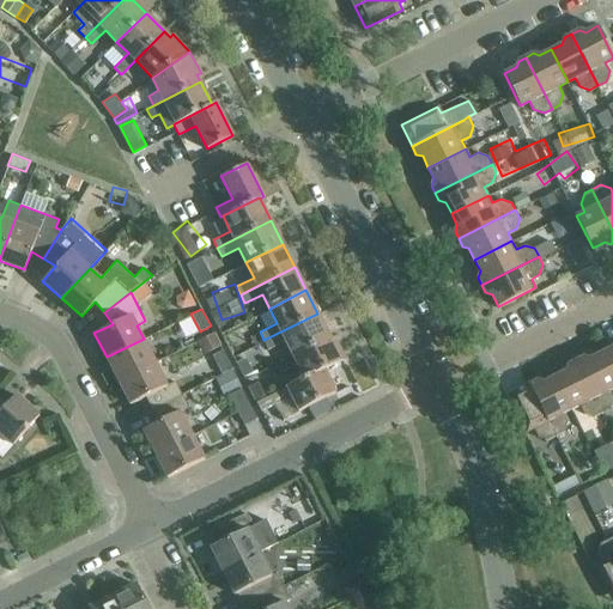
[(285,340),(292,354),(329,336),(317,314),(263,340),(268,348),(285,340)]
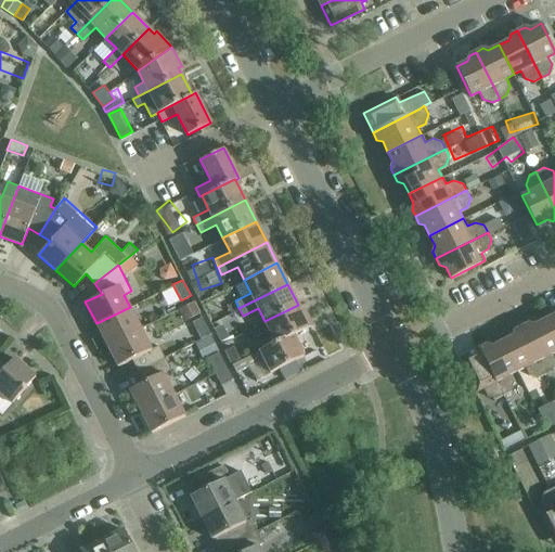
[(269,330),(275,342),(275,343),(293,333),(293,334),(312,324),(305,309),(301,310),(298,305),(265,321),(249,330),(254,337),(269,330)]
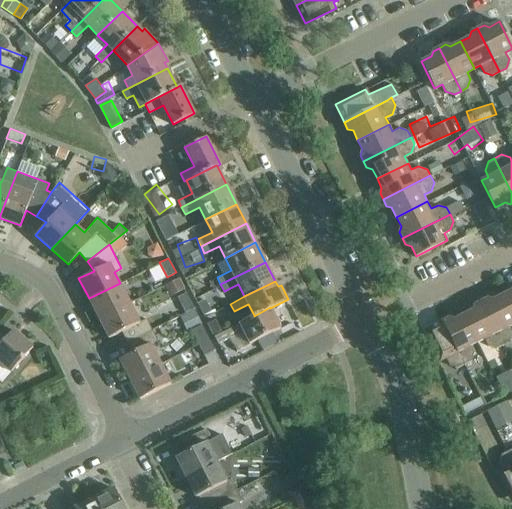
[(89,298),(98,318),(129,302),(120,283),(89,298)]
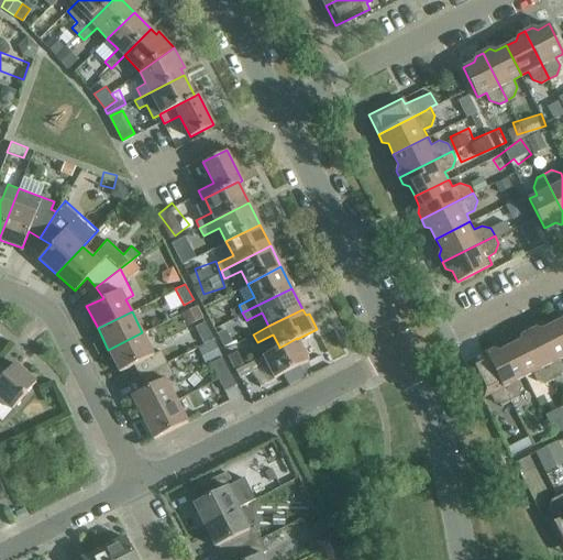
[(562,317),(562,319),(552,325),(562,346),(562,317)]
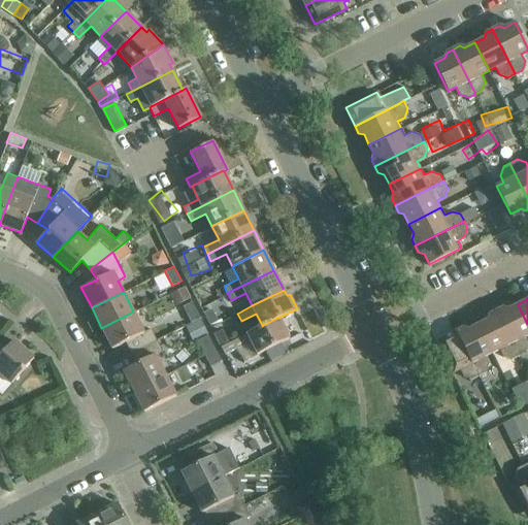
[(502,307),(496,310),(519,355),(525,352),(527,342),(527,341),(525,335),(527,333),(527,324),(518,304),(508,309),(502,307)]
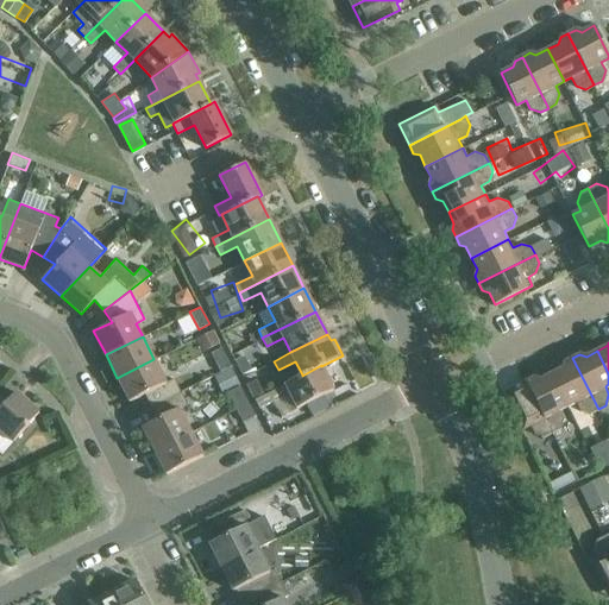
[(563,369),(551,373),(567,405),(576,402),(579,410),(590,414),(598,409),(572,358),(565,361),(563,369)]
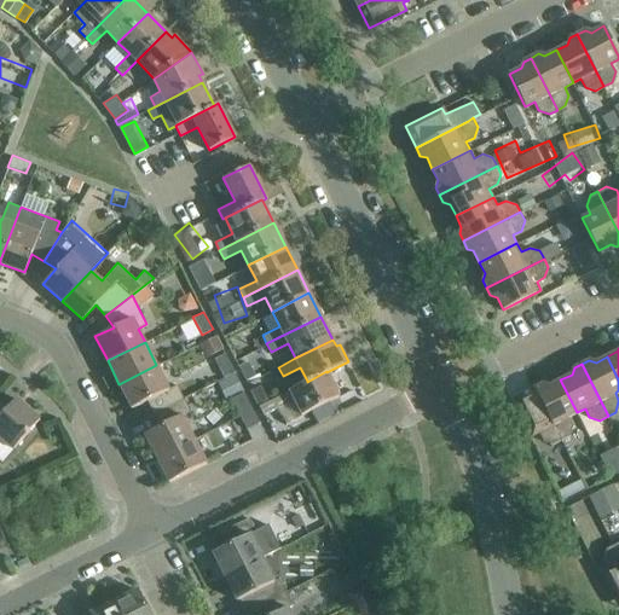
[(156,365),(119,384),(131,407),(146,400),(154,412),(184,398),(177,384),(168,388),(156,365)]
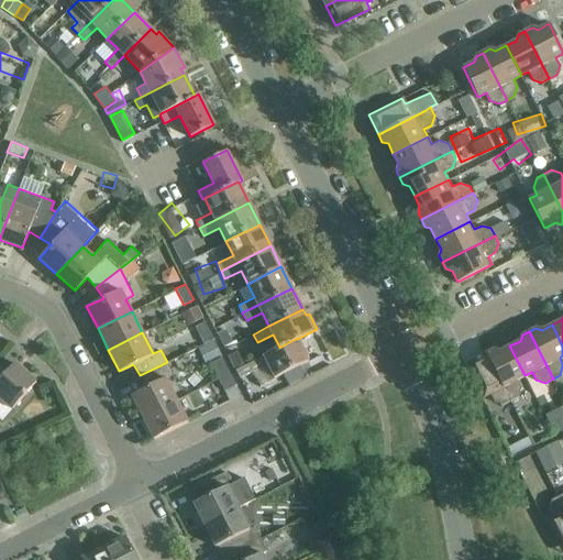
[(279,348),(279,347),(263,355),(235,370),(240,377),(267,363),(274,377),(308,360),(297,339),(297,338),(279,348)]
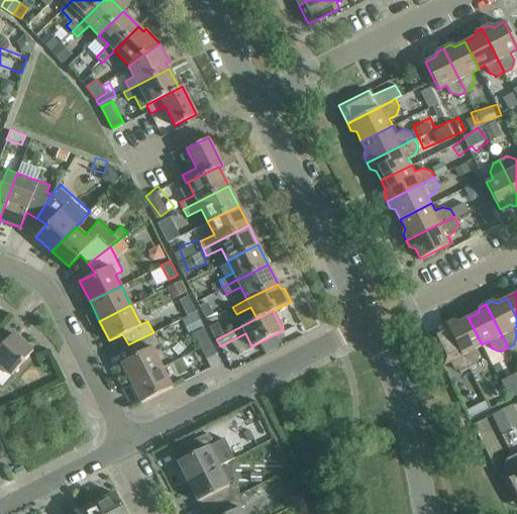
[(452,320),(446,323),(469,368),(476,364),(478,355),(475,348),(482,344),(468,317),(458,322),(452,320)]
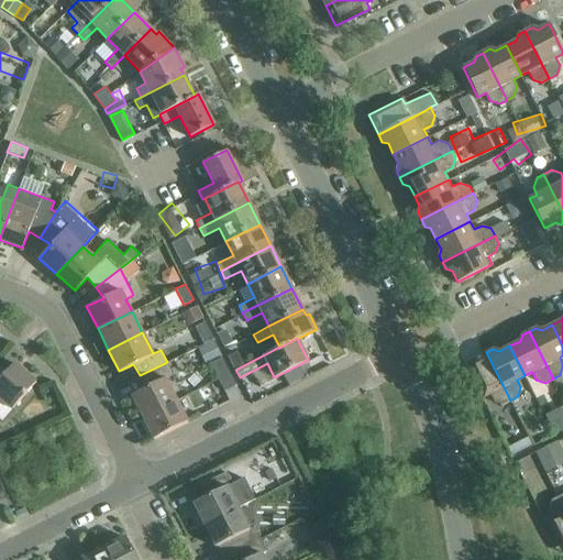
[(510,401),(486,352),(466,362),(484,396),(489,393),(494,401),(503,404),(510,401)]
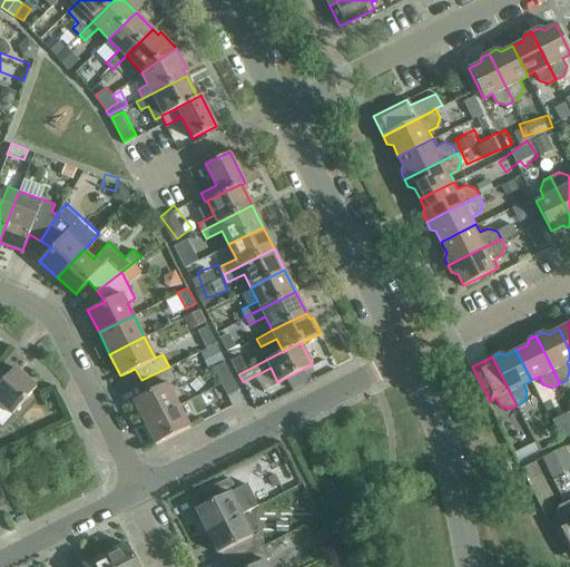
[(213,368),(227,394),(238,389),(225,361),(213,368)]
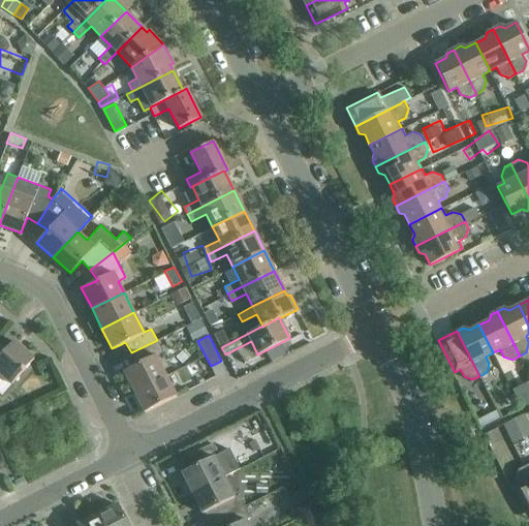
[(0,343),(0,374),(10,383),(33,358),(13,340),(6,348),(0,343)]
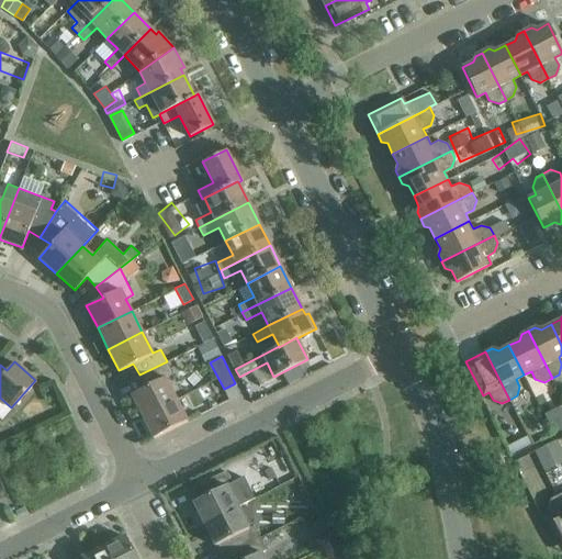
[(131,394),(142,416),(176,399),(165,377),(172,373),(167,361),(139,375),(145,387),(131,394)]
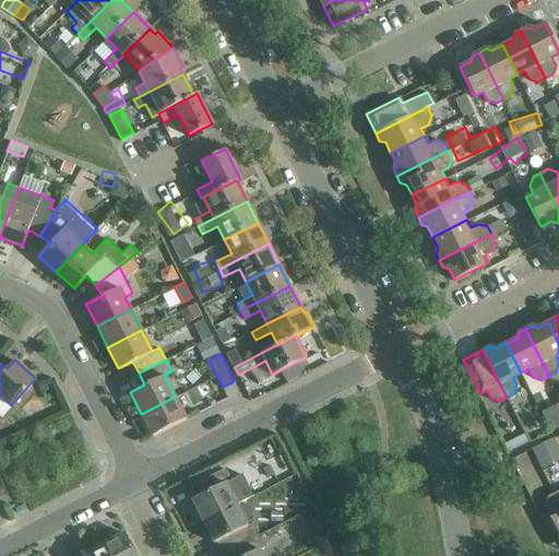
[(175,397),(141,414),(152,435),(186,418),(175,397)]
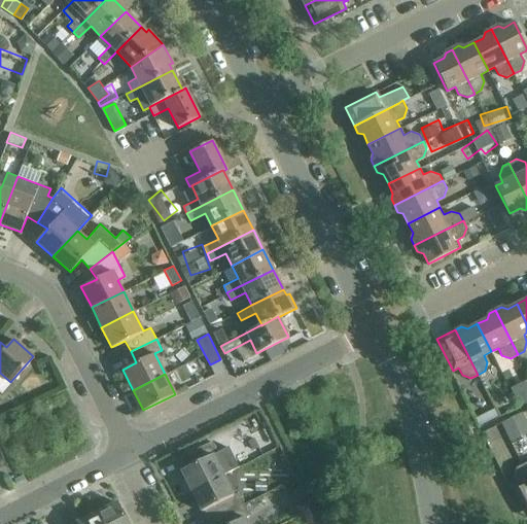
[(499,404),(479,412),(484,422),(503,414),(499,404)]
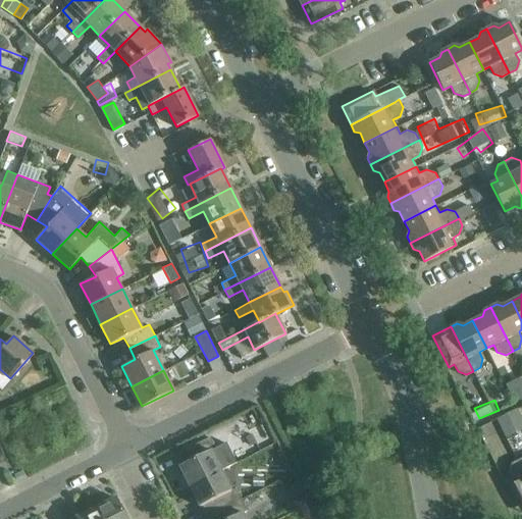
[(497,417),(503,429),(521,419),(521,417),(517,407),(497,417)]
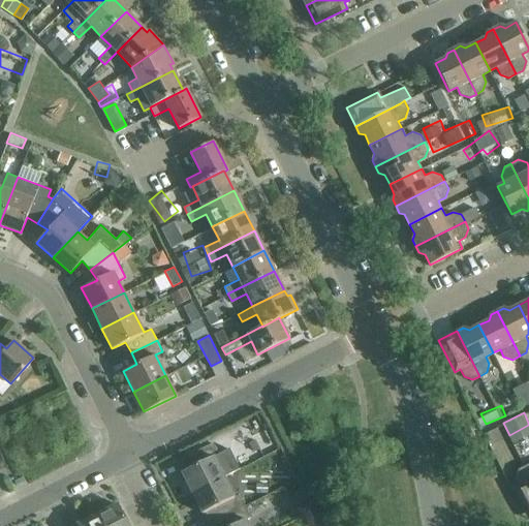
[(260,435),(267,449),(280,441),(274,429),(260,435)]
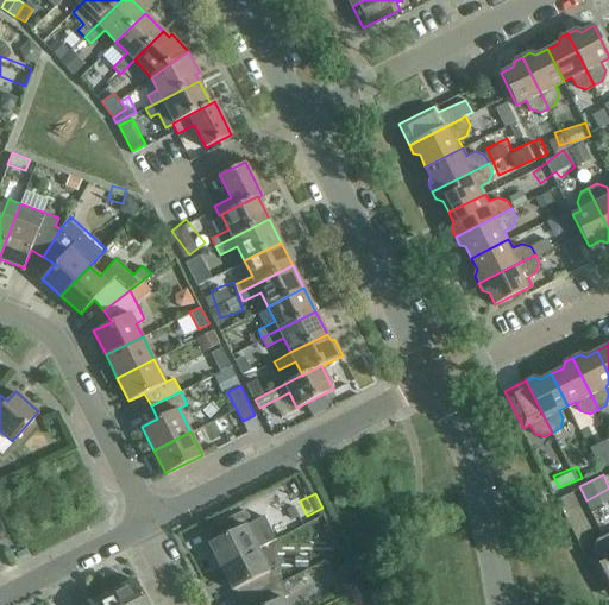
[(220,566),(257,548),(276,539),(264,515),(251,521),(245,509),(205,529),(211,542),(208,543),(220,566)]
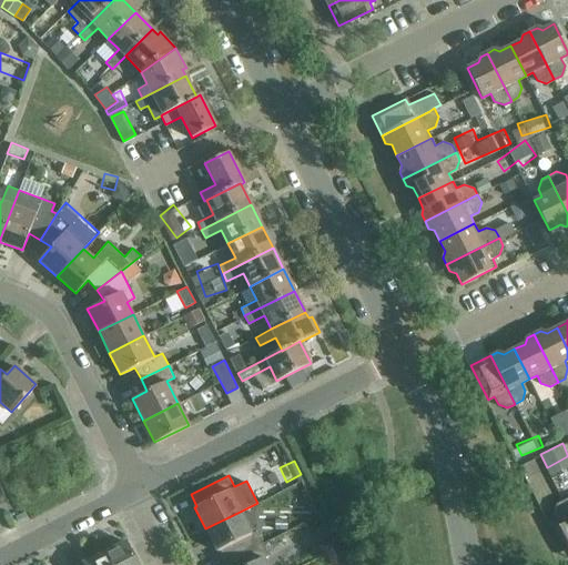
[(567,556),(567,508),(564,500),(556,503),(553,513),(557,521),(550,523),(567,557),(567,556)]
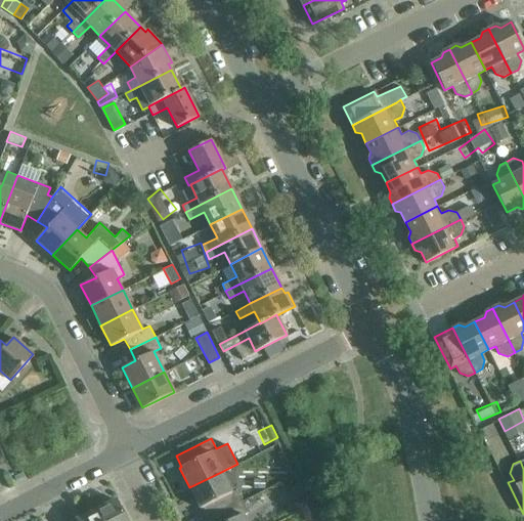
[(208,518),(243,501),(236,489),(231,491),(221,472),(189,487),(200,508),(202,507),(208,518)]
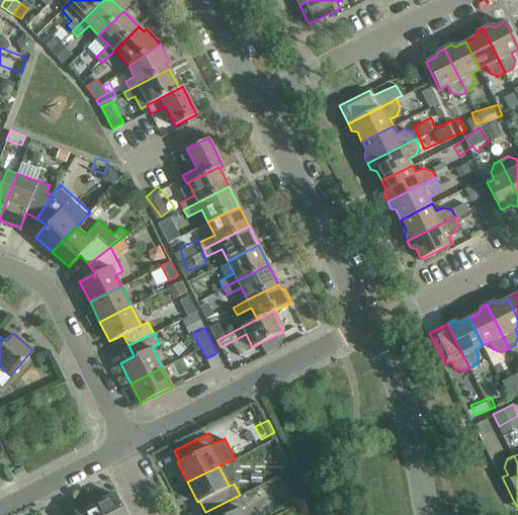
[(125,514),(115,493),(95,503),(100,514),(125,514)]
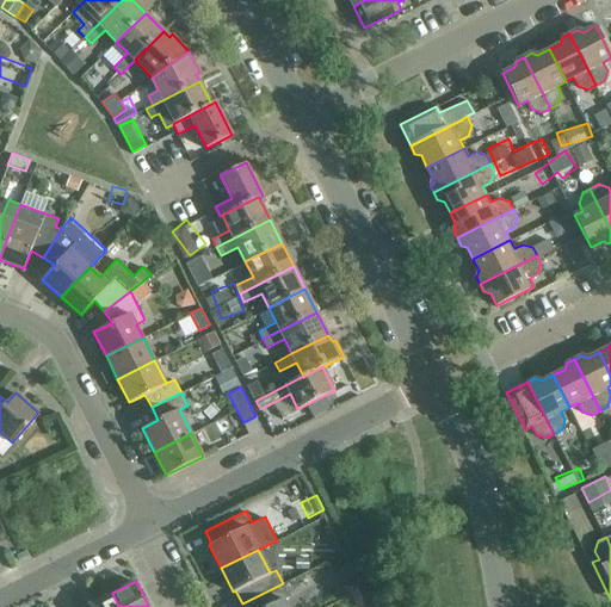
[(287,606),(283,599),(289,596),(283,583),(242,604),(244,606),(287,606)]
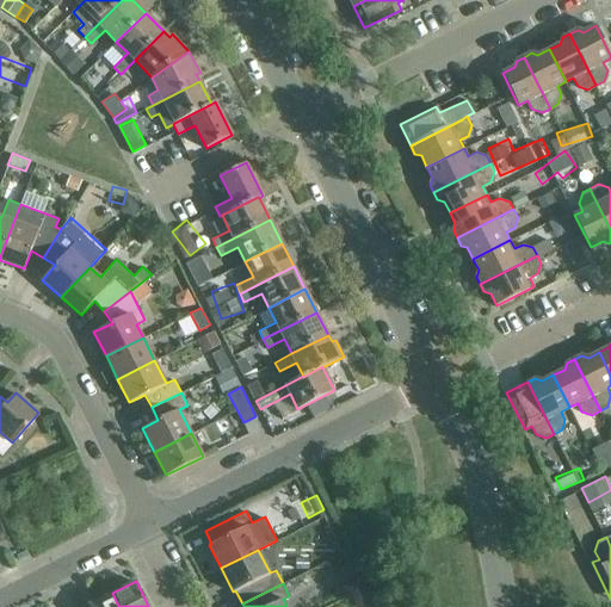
[(88,606),(118,606),(112,593),(88,605),(88,606)]
